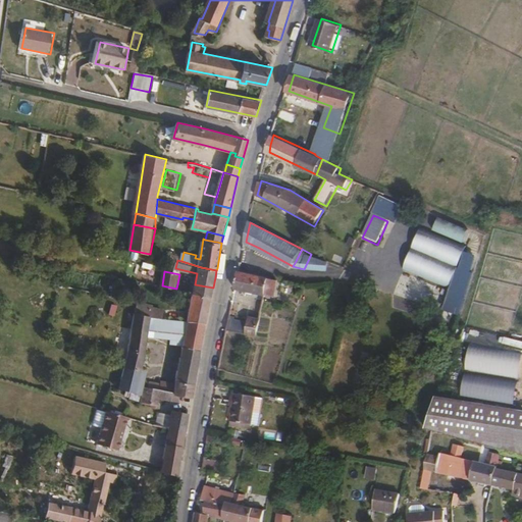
[(275,296),(278,280),(240,271),(237,289),(275,296)]
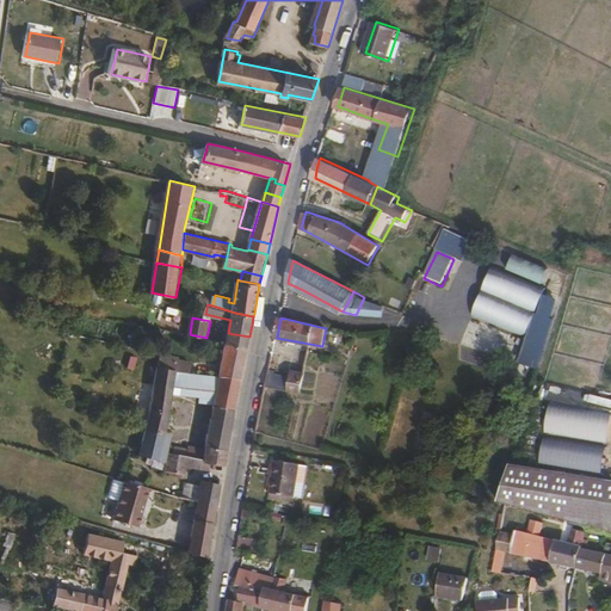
[(248,346),(250,337),(228,333),(227,343),(232,343),(248,346)]
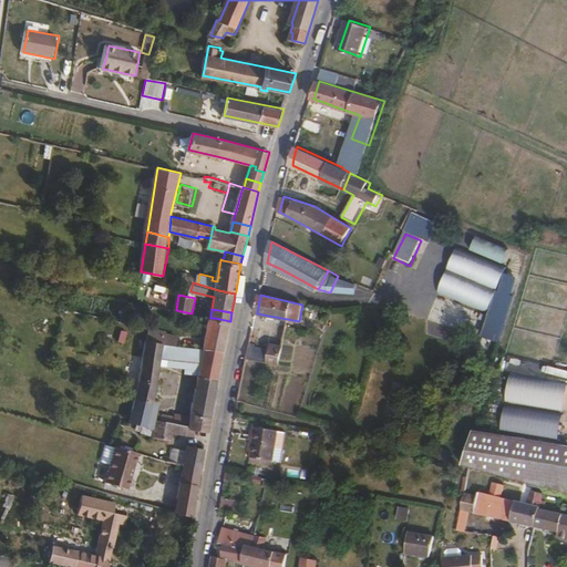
[(225,351),(230,321),(215,318),(210,318),(205,348),(225,351)]
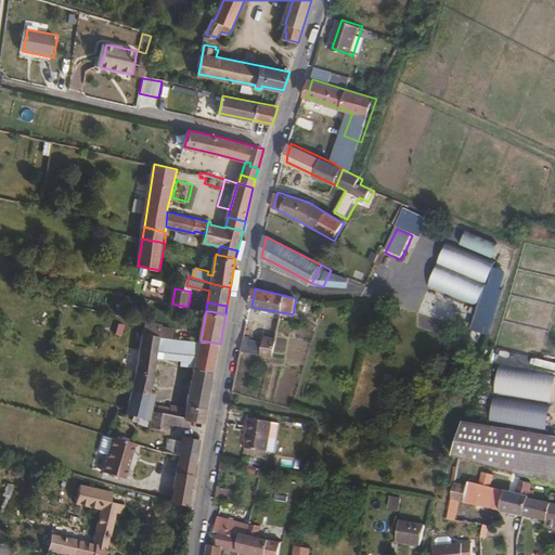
[(175,337),(176,327),(162,325),(160,334),(160,335),(175,337)]
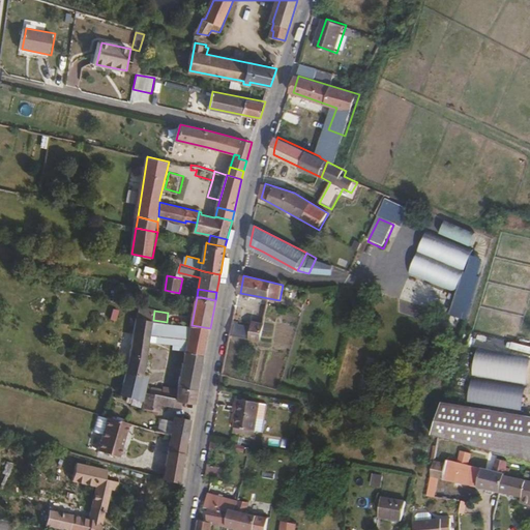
[(150,340),(153,320),(153,319),(133,316),(130,330),(131,330),(136,331),(133,344),(131,353),(127,373),(144,376),(148,354),(150,340)]
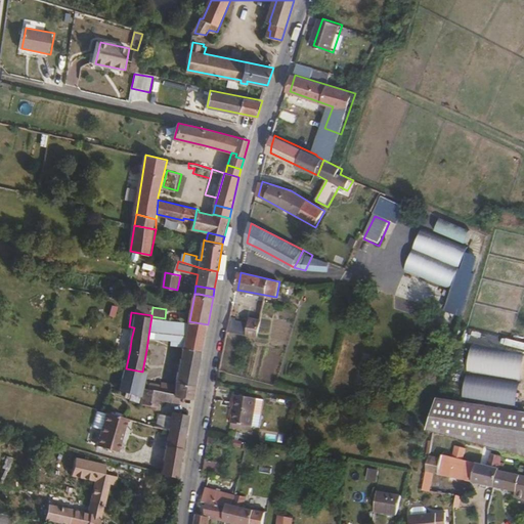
[(185,346),(189,321),(165,318),(151,316),(148,336),(172,340),(172,343),(185,346)]
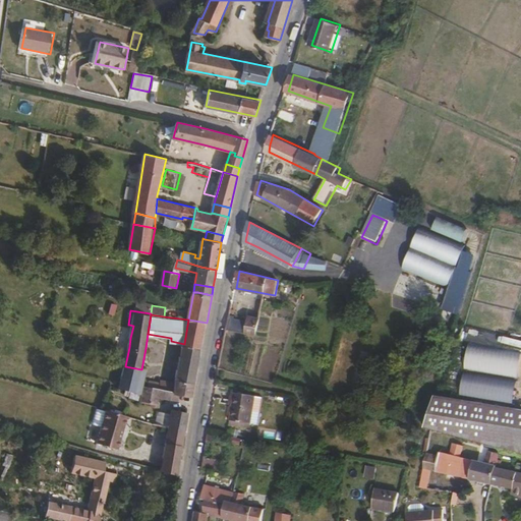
[(257,335),(261,319),(248,316),(247,322),(230,317),(228,328),(257,335)]
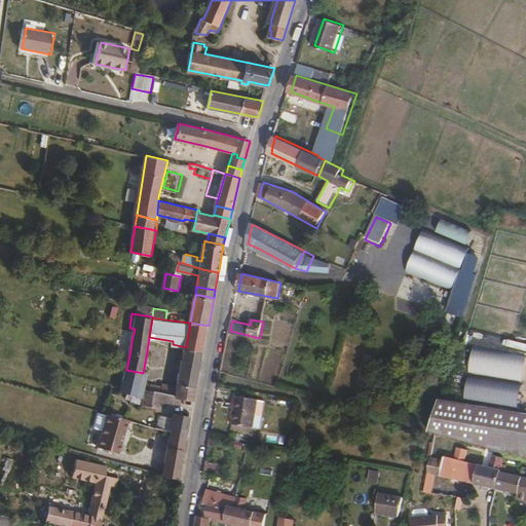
[(197,386),(209,326),(190,323),(186,347),(180,383),(197,386)]
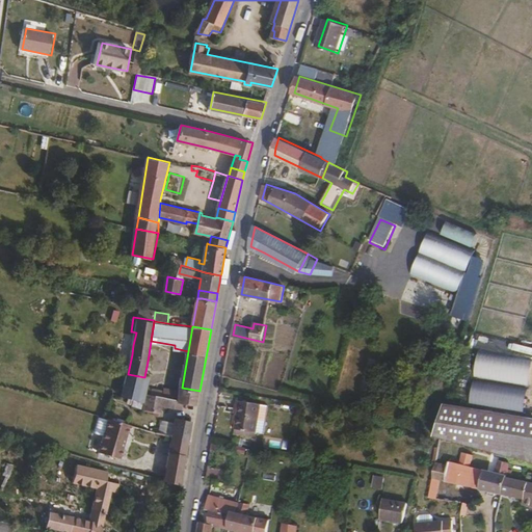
[(147,392),(148,388),(149,388),(151,378),(144,377),(128,374),(123,396),(145,401),(148,392),(147,392)]
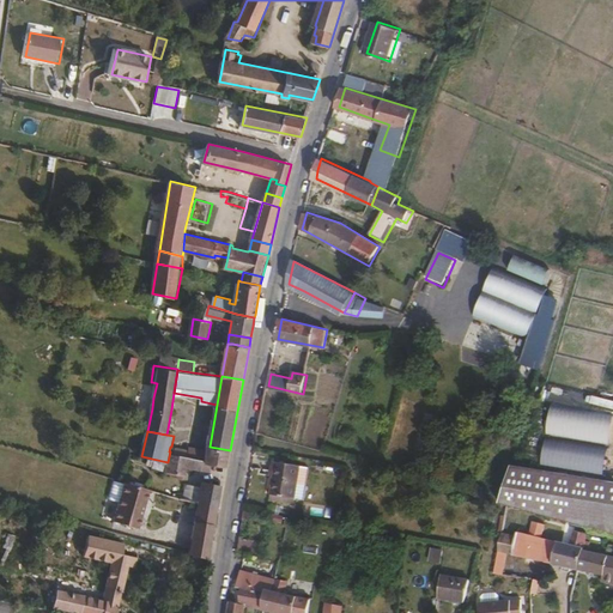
[(189,455),(192,443),(177,441),(176,448),(171,447),(170,447),(169,451),(170,451),(189,455)]
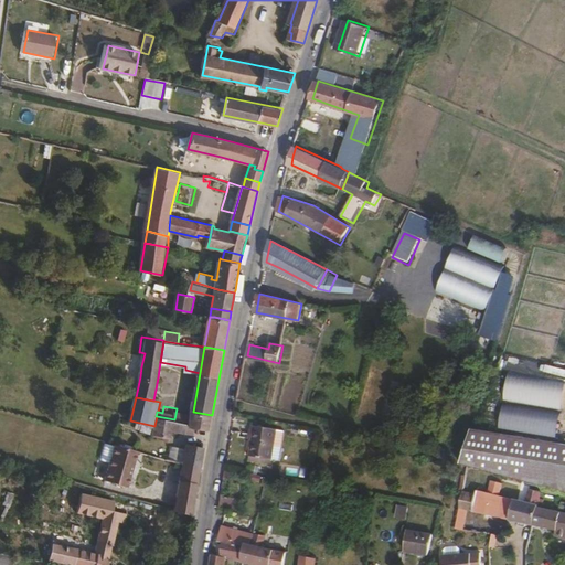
[(194,432),(195,425),(210,428),(212,415),(193,412),(191,423),(174,419),(157,416),(155,426),(153,433),(171,437),(173,427),(194,432)]
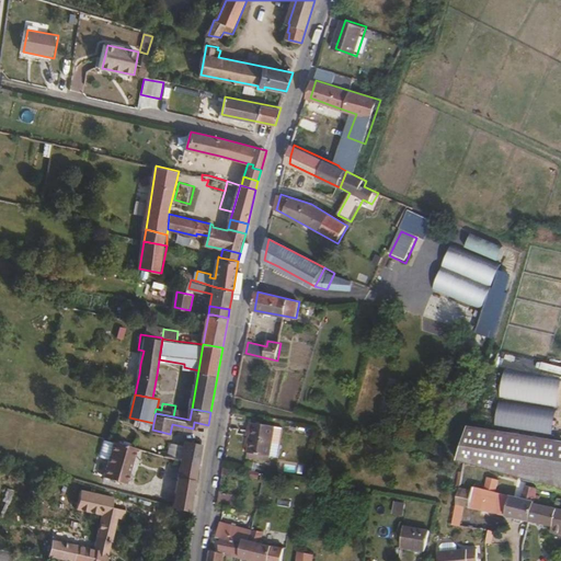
[(560,485),(560,437),(470,421),(459,458),(560,485)]
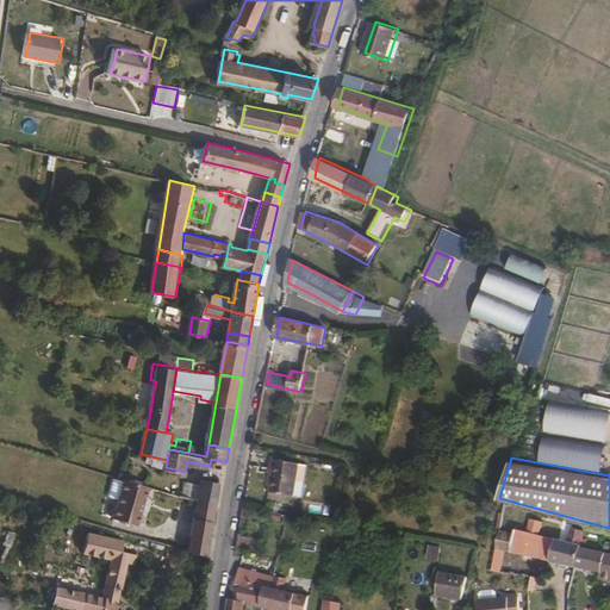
[(296,496),(302,462),(277,459),(272,491),(296,496)]
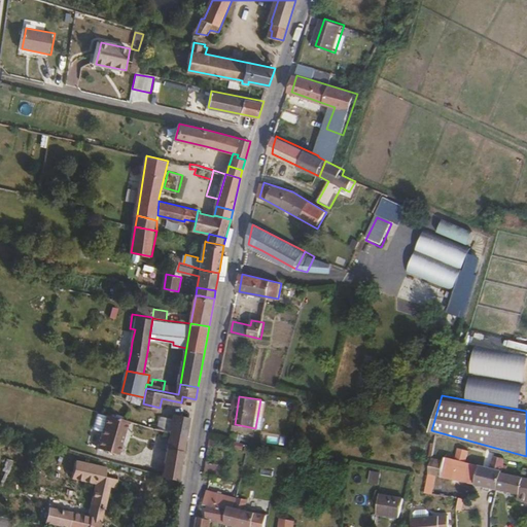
[(262,429),(268,401),(260,399),(255,428),(262,429)]
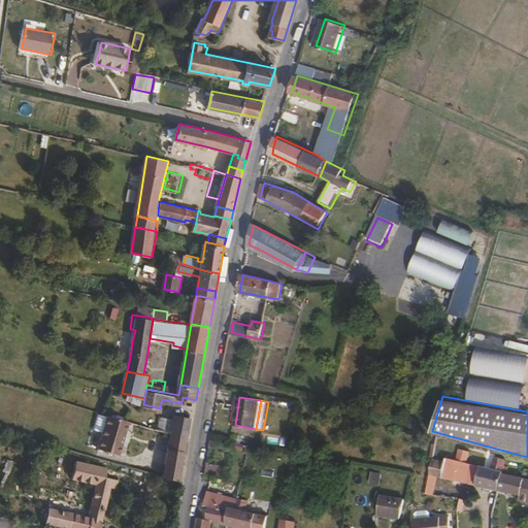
[(189,434),(192,417),(176,414),(175,420),(173,431),(189,434)]
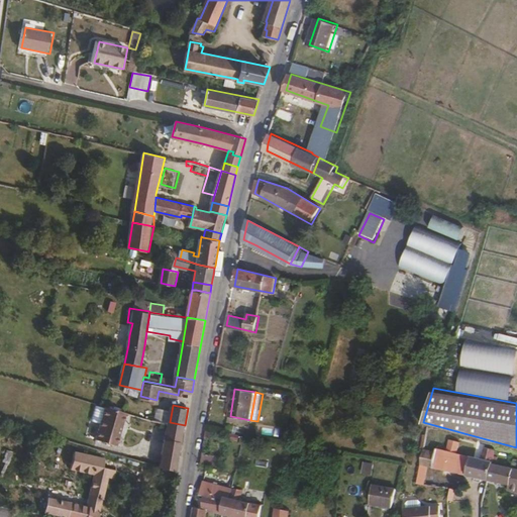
[(101,440),(110,407),(105,406),(97,439),(101,440)]
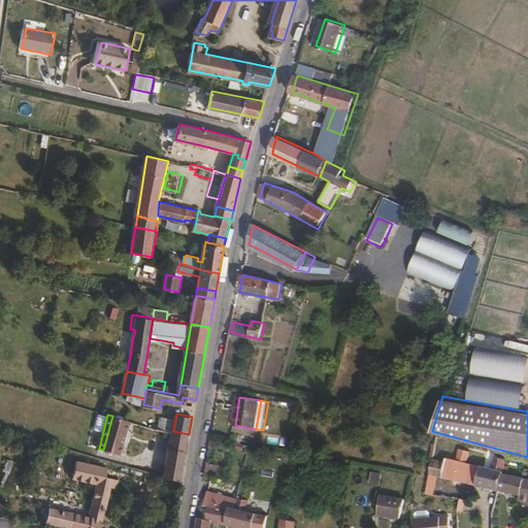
[(120,454),(128,420),(112,416),(103,450),(120,454)]
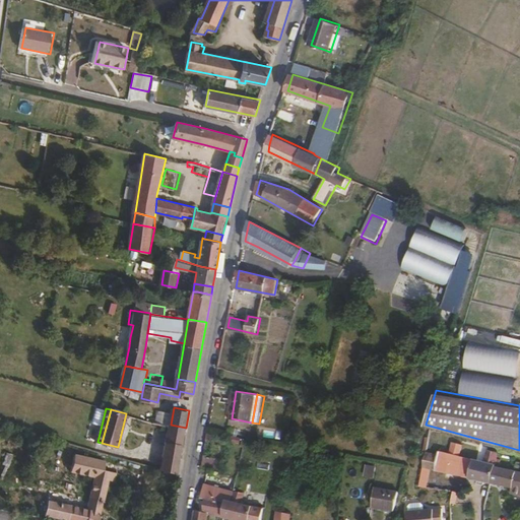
[(171,425),(173,413),(164,412),(163,423),(171,425)]
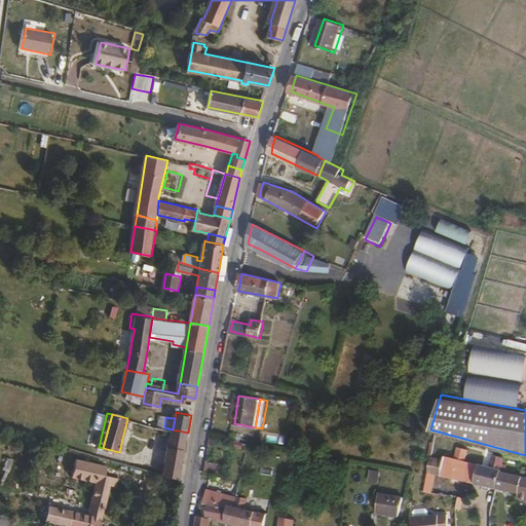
[(254,433),(255,427),(234,423),(229,422),(228,428),(254,433)]
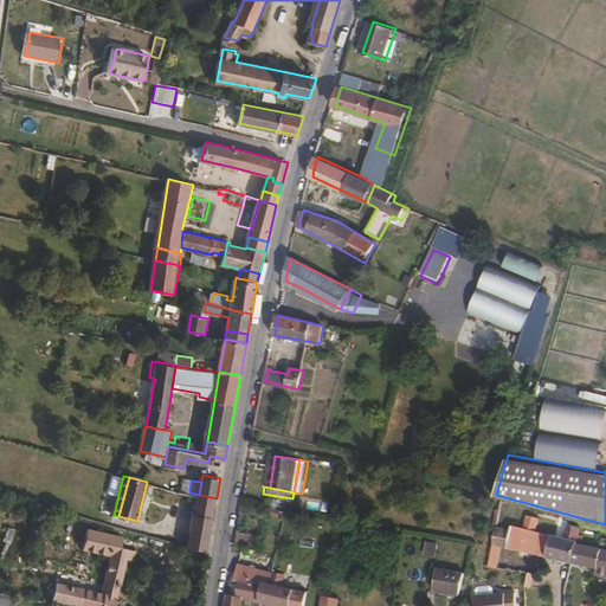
[(210,535),(217,498),(199,495),(192,533),(210,535)]
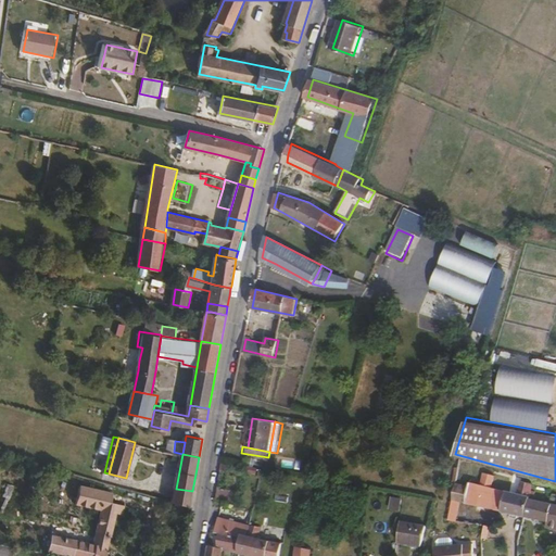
[(57,481),(59,470),(40,466),(38,476),(57,481)]
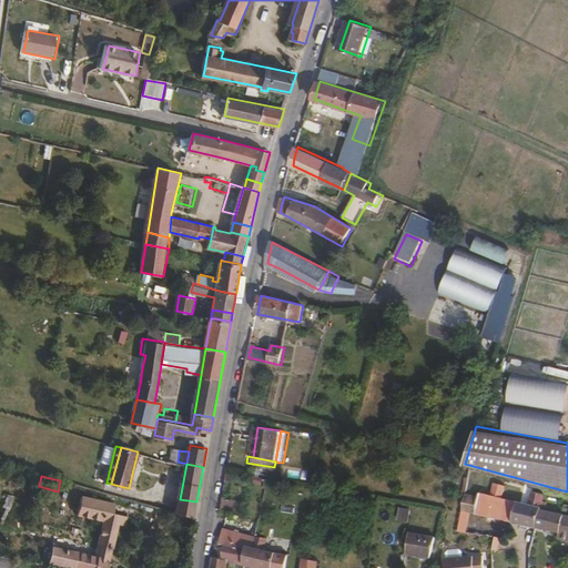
[(540,518),(543,510),(546,495),(533,492),(530,505),(504,498),(506,487),(495,484),(492,496),(480,494),(479,498),(466,495),(457,531),(466,533),(470,514),(538,528),(540,518)]
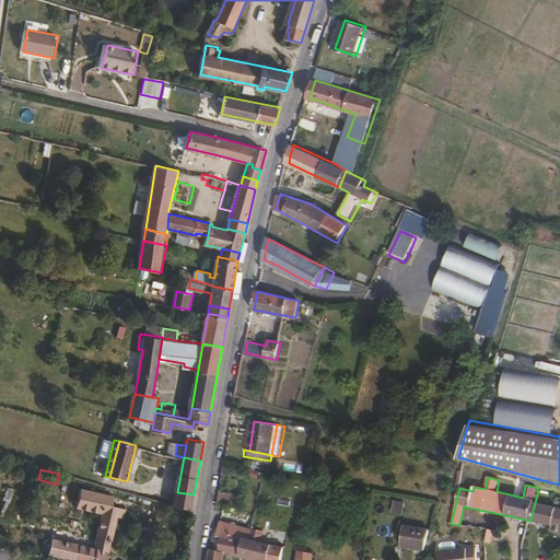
[(112,504),(114,496),(81,489),(78,504),(96,510),(116,514),(111,544),(109,551),(117,516),(126,517),(127,509),(112,504)]
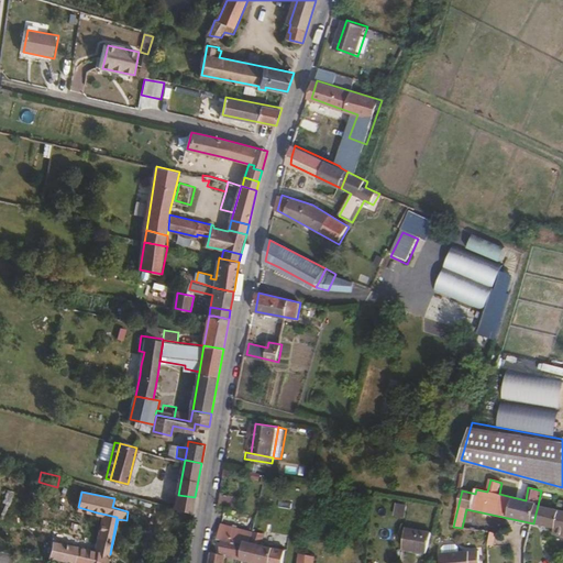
[(192,512),(195,497),(178,495),(175,508),(192,512)]
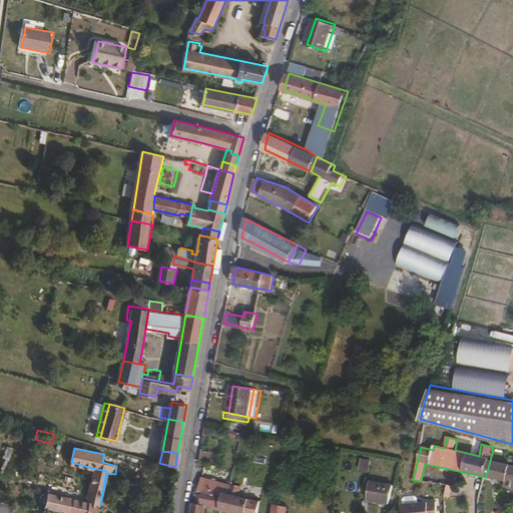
[(369,470),(371,458),(361,457),(360,469),(369,470)]
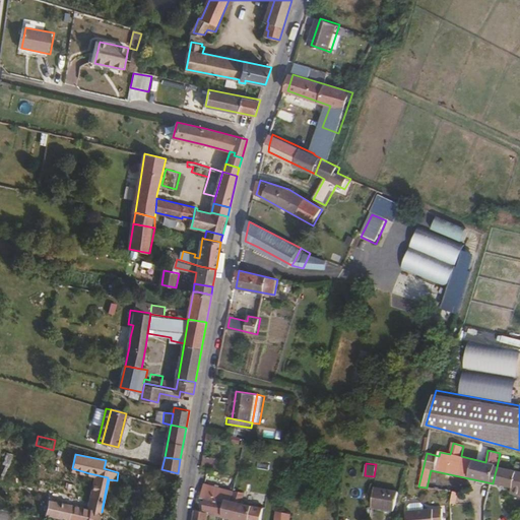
[(519,496),(519,472),(497,467),(495,474),(493,483),(513,489),(512,495),(519,496)]
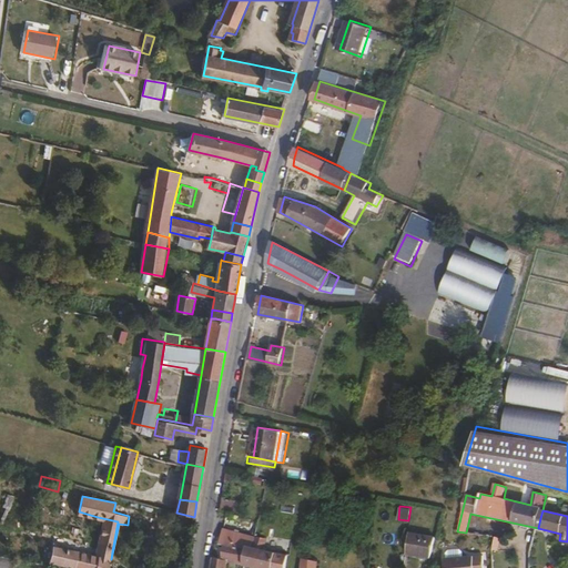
[(109,567),(111,559),(112,551),(118,521),(98,517),(79,511),(78,515),(104,520),(97,556),(54,546),(51,563),(63,565),(80,567),(109,567)]
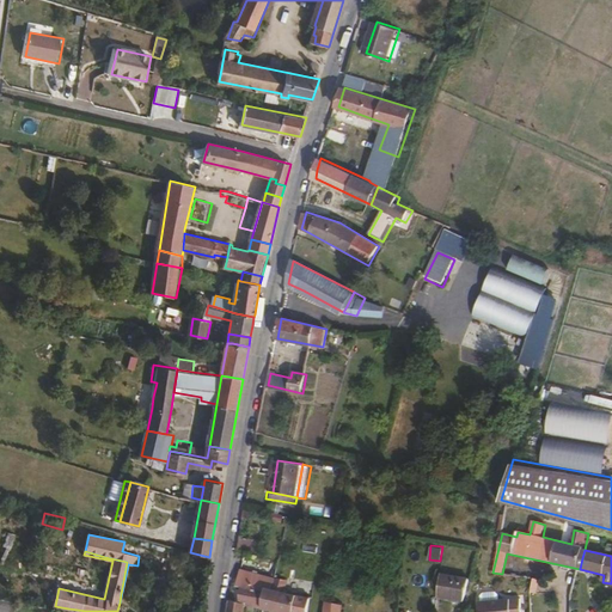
[(263,609),(267,587),(265,587),(268,575),(242,570),(239,586),(242,587),(239,603),(231,601),(228,611),(244,611),(246,605),(263,609)]
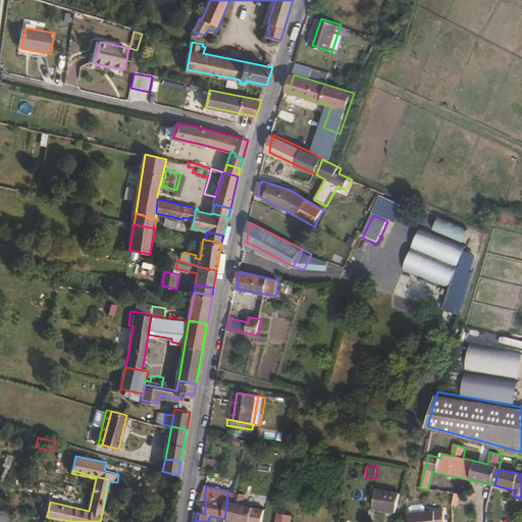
[(398,512),(402,491),(377,488),(375,509),(398,512)]
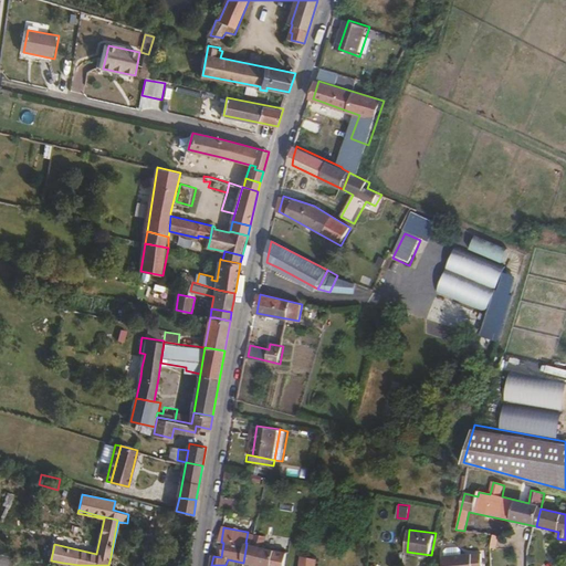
[(261,565),(285,565),(287,557),(287,552),(265,546),(266,537),(255,535),(253,544),(247,543),(243,563),(261,565)]
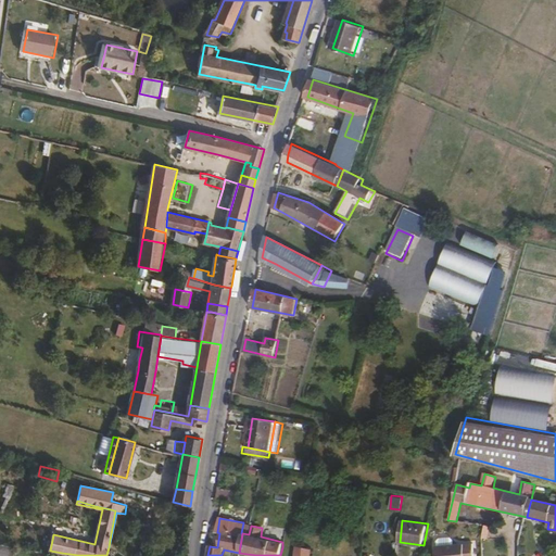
[(0,555),(12,555),(14,547),(0,544),(0,555)]
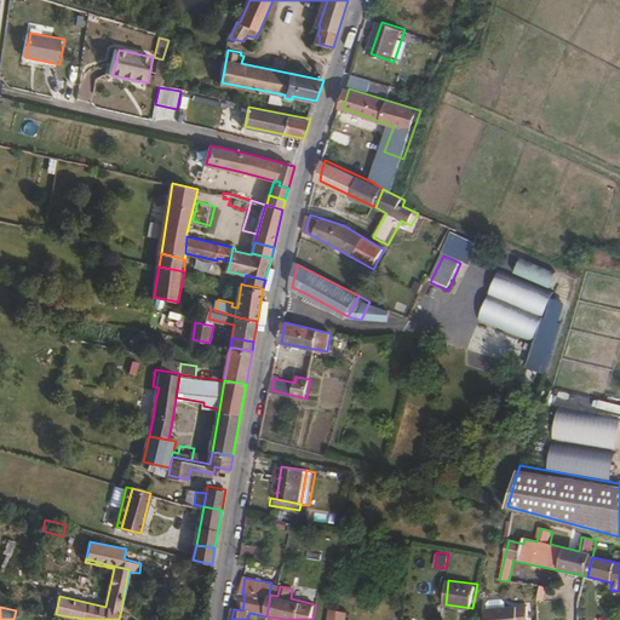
[(529,619),(529,607),(487,609),(487,619),(529,619)]
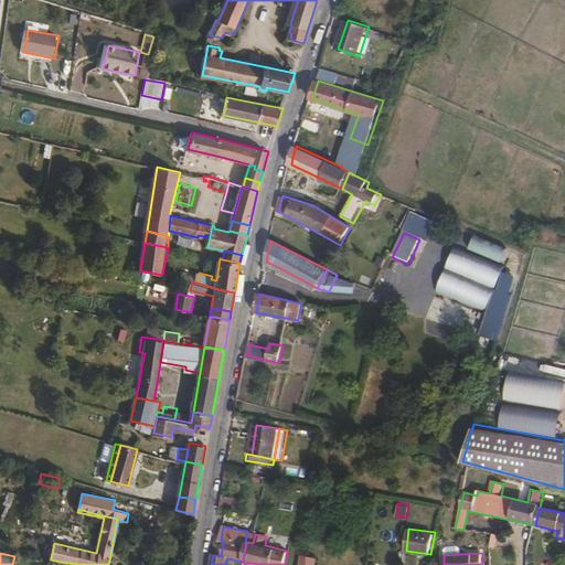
[(317,564),(319,556),(305,554),(302,564),(317,564)]
